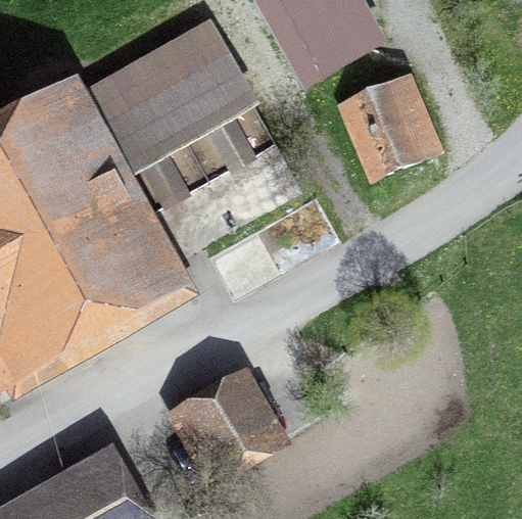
[(256,0),(302,86),(386,41),(364,0),(256,0)]
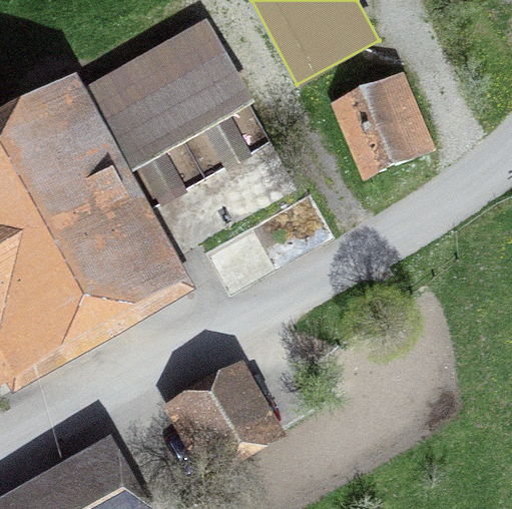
[(252,99),(207,18),(87,84),(132,165),(252,99)]
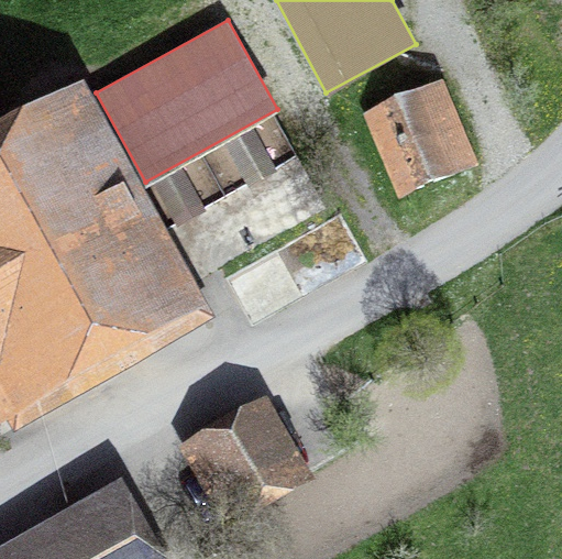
[(368,112),(404,192),(477,160),(443,79),(368,112)]
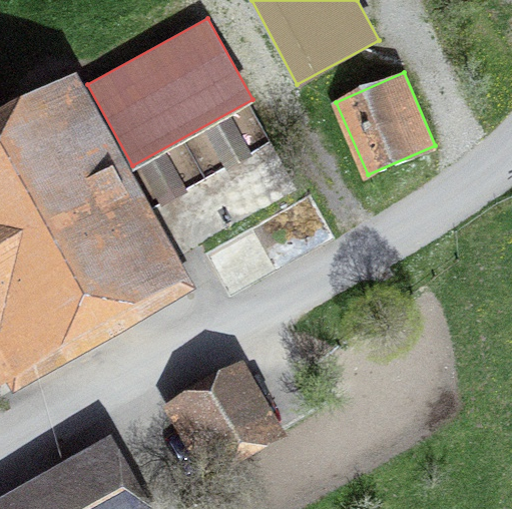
[(0,382),(6,379),(13,393),(45,376),(29,348),(176,265),(152,221),(147,224),(137,207),(120,217),(58,106),(0,138),(0,382)]
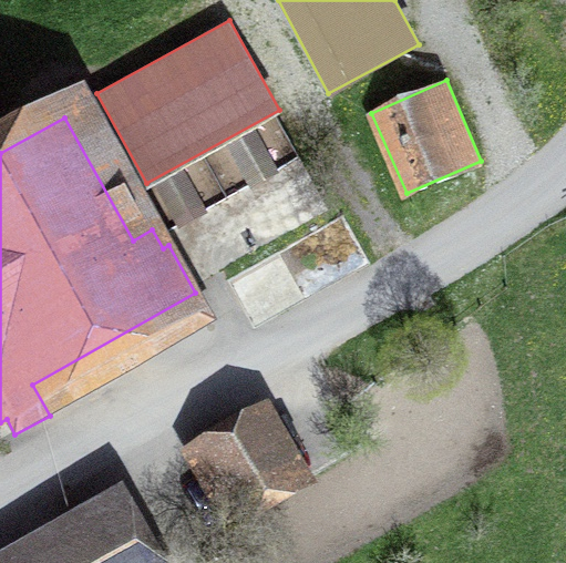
[(209,453),(242,510),(291,481),(259,425),(209,453)]
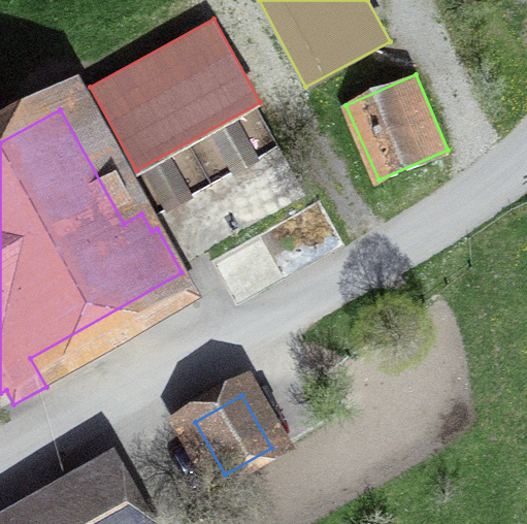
[(58,523),(136,523),(119,491),(58,523)]
